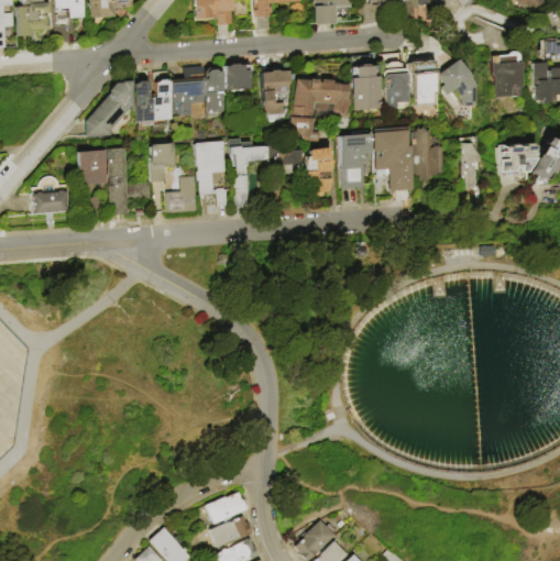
[(11,0),(13,25),(6,26),(6,30),(7,30),(9,47),(0,47),(0,0),(11,0)]
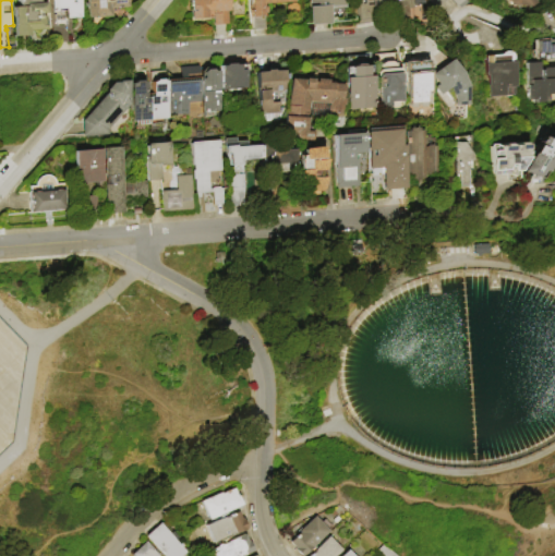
[(17,5),(22,5),(22,1),(21,1),(21,0),(47,0),(47,1),(48,1),(49,12),(47,12),(48,21),(49,21),(50,28),(34,29),(34,34),(20,35),(17,5)]
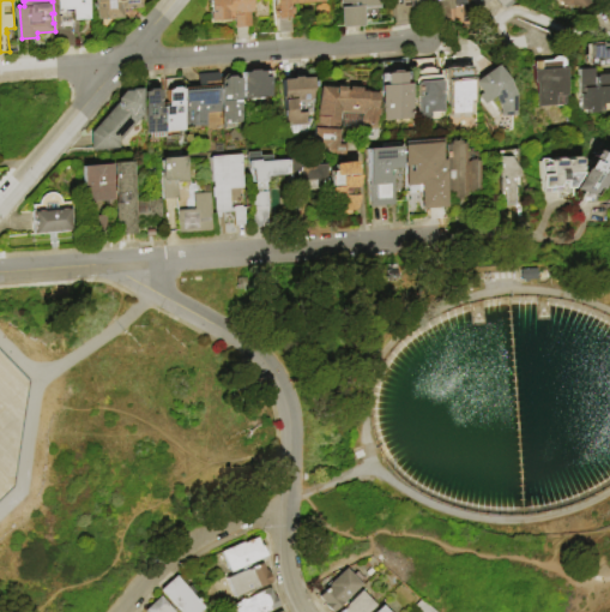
[(90,0),(92,21),(77,22),(78,29),(59,30),(55,0),(90,0)]
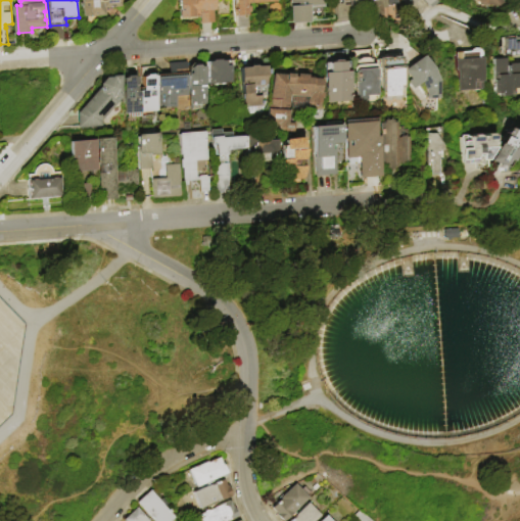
[(121,0),(122,5),(107,6),(107,14),(88,16),(87,14),(85,15),(83,0),(121,0)]
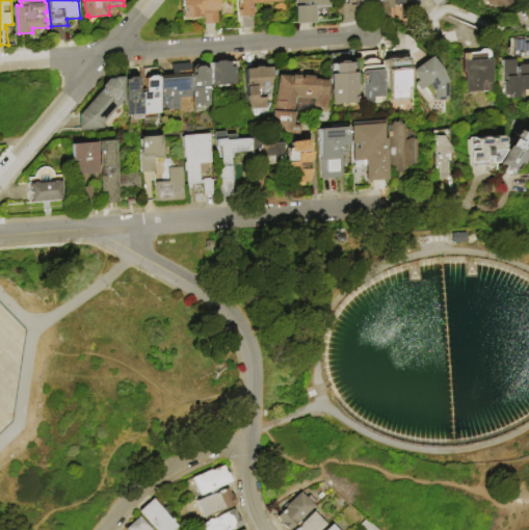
[(220,0),(221,9),(219,9),(220,22),(207,23),(207,15),(202,16),(202,17),(186,18),(185,10),(186,9),(185,0),(220,0)]
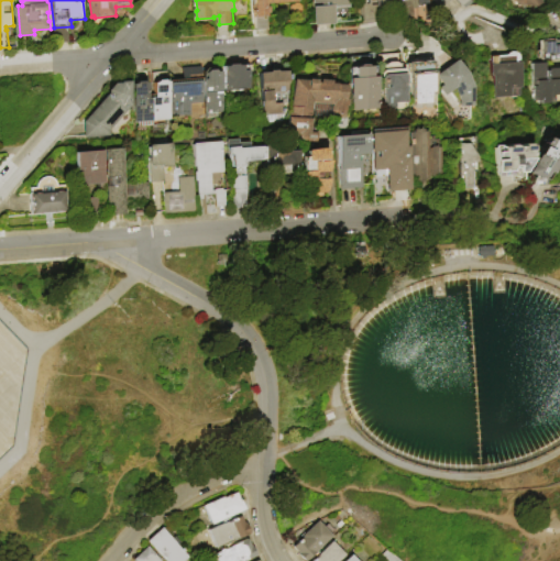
[(299,0),(299,1),(268,3),(268,7),(272,7),(272,12),(270,12),(271,29),(259,29),(255,0),(299,0)]
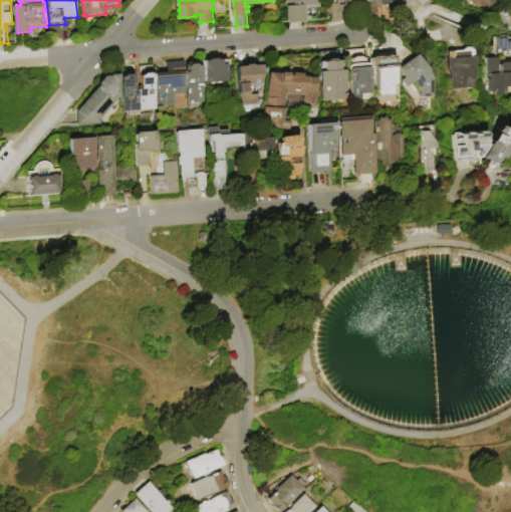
[(320,0),(321,6),(307,7),(308,20),(289,22),(288,5),(296,5),(295,2),(288,2),(288,0),(320,0)]
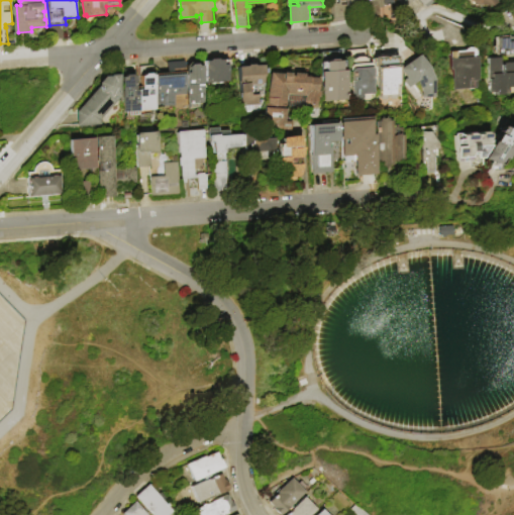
[(334,17),(332,0),(360,0),(361,7),(347,8),(347,0),(345,0),(341,0),(341,5),(346,4),(347,16),(334,17)]
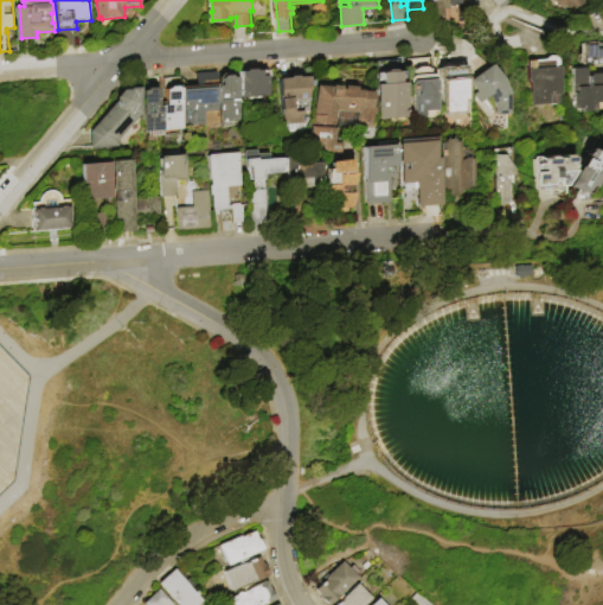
[(463,0),(464,5),(460,7),(447,8),(447,17),(431,18),(429,0),(463,0)]
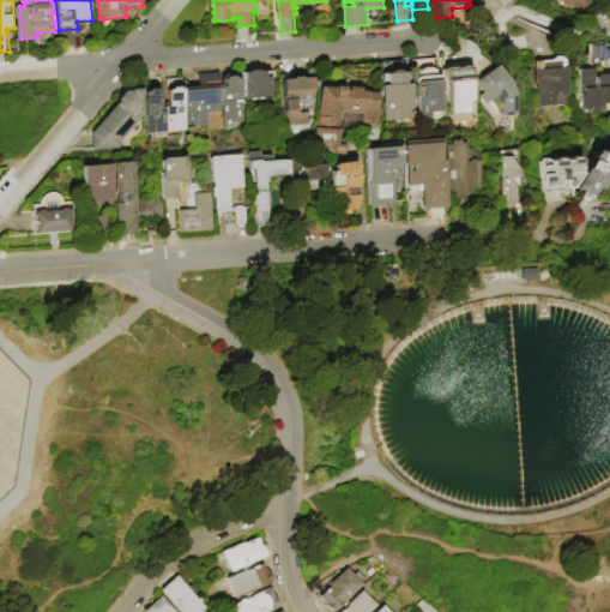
[(595,47),(609,45),(609,65),(596,67),(595,47)]
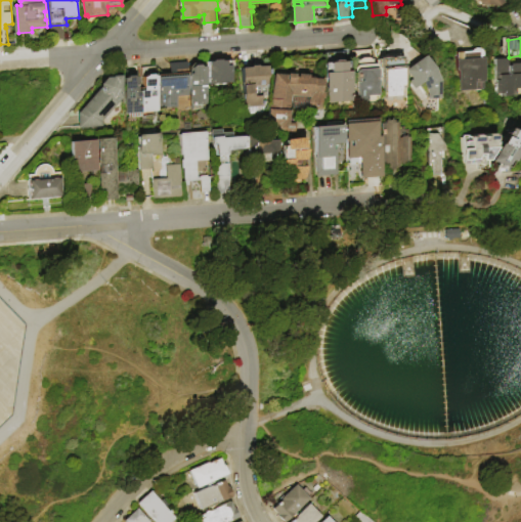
[(488,83),(479,84),(480,91),(465,92),(463,73),(462,73),(461,60),(461,53),(474,52),(475,51),(476,50),(477,49),(480,49),(481,49),(482,50),(484,50),(485,58),(486,58),(488,83)]
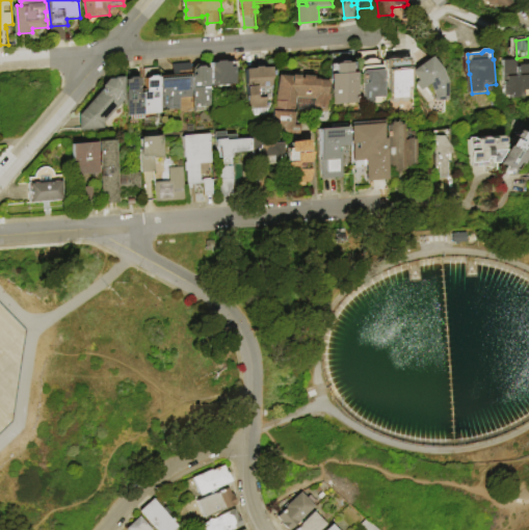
[(332,65),(332,55),(352,53),(352,51),(360,51),(360,57),(356,58),(356,63),(358,63),(361,103),(335,105),(332,65)]
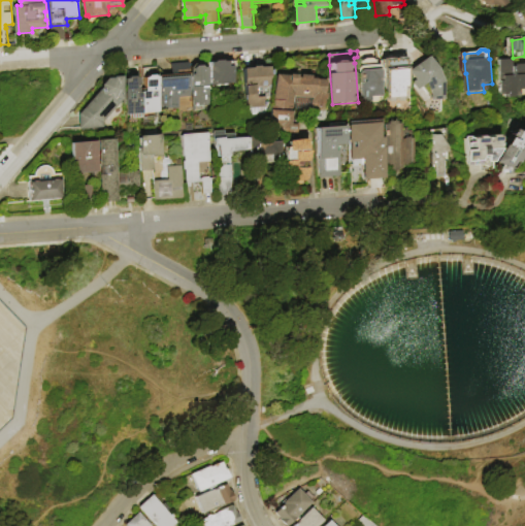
[(359,52),(381,51),(384,97),(372,98),(373,102),(372,102),(372,103),(371,104),(364,104),(363,102),(362,102),(359,52)]
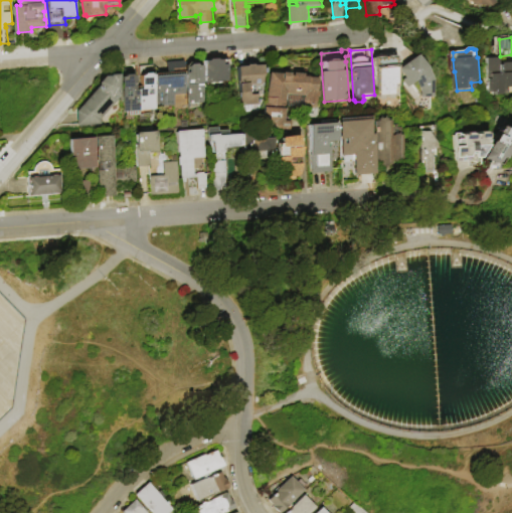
[(400,70),(419,55),(434,73),(436,98),(423,99),(423,95),(414,84),(410,88),(404,81),(408,77),(400,70)]
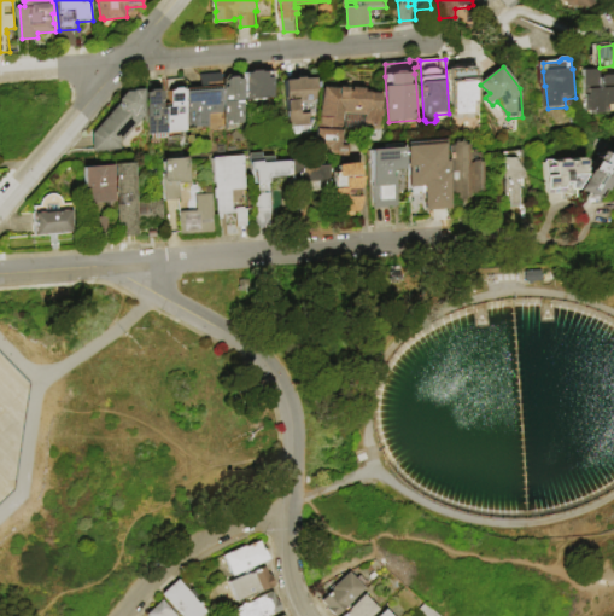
[(451,70),(454,70),(454,69),(462,68),(462,69),(467,69),(467,68),(474,68),(477,68),(480,104),(477,105),(478,116),(477,116),(473,120),(469,120),(467,117),(466,117),(463,120),(458,120),(456,117),(455,118),(454,93),(452,93),(451,87),(452,87),(451,70)]
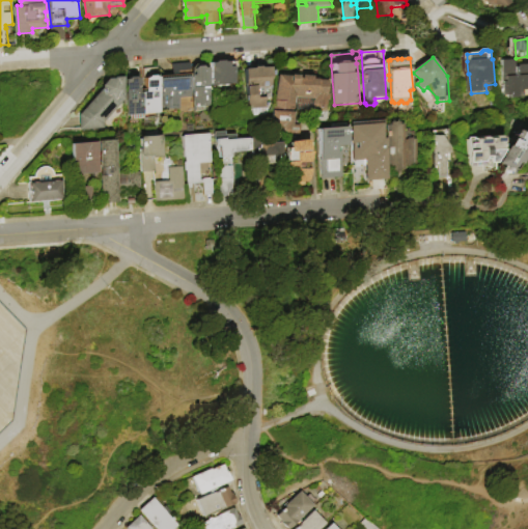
[(213,62),(218,62),(218,60),(226,59),(226,61),(237,60),(238,83),(215,85),(213,62)]
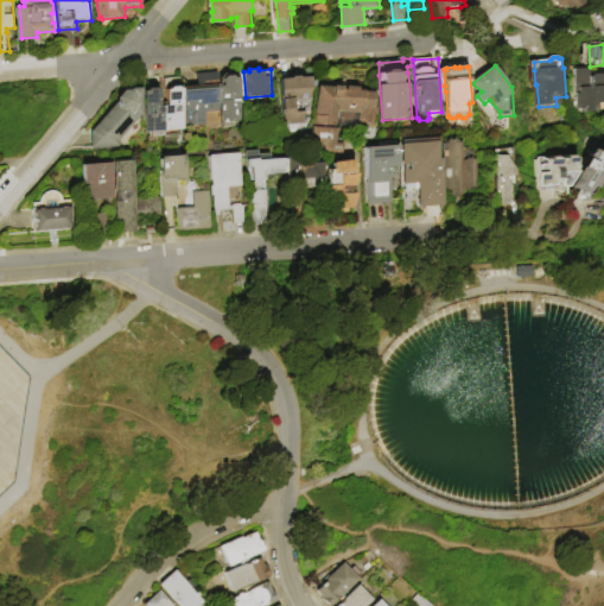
[(579,69),(593,68),(593,76),(603,75),(603,113),(591,113),(591,109),(583,109),(579,69)]
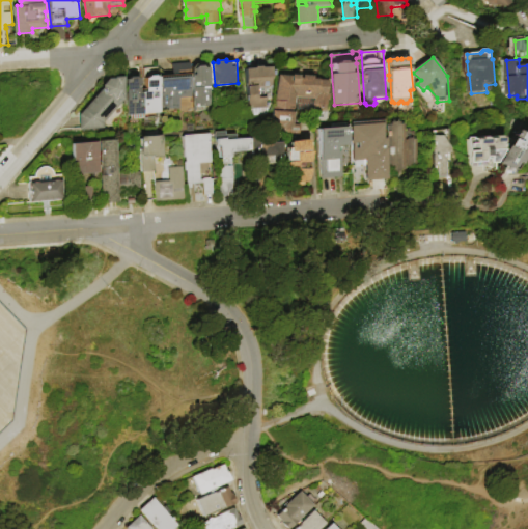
[(162,75),(175,74),(174,64),(185,63),(185,62),(194,62),(194,68),(195,90),(193,90),(194,96),(182,98),(183,109),(167,110),(166,99),(163,99),(162,75)]
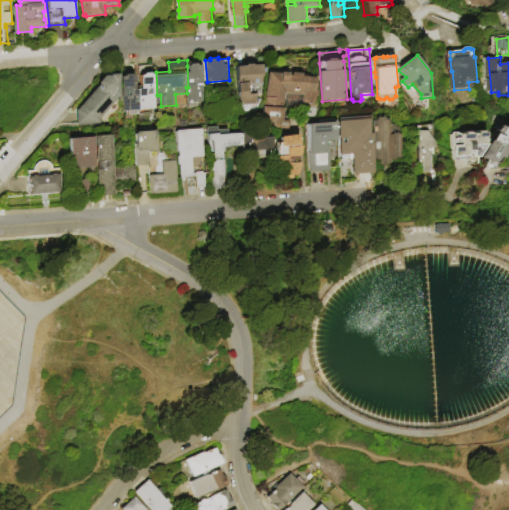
[(188,87),(187,66),(190,61),(198,61),(202,65),(203,65),(205,101),(189,102),(188,87)]
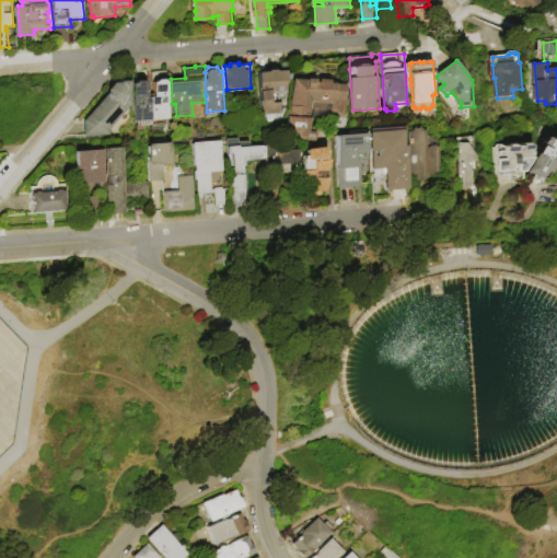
[(260,72),(270,71),(271,70),(277,69),(278,71),(279,69),(283,69),(285,70),(288,70),(288,73),(289,73),(289,79),(288,79),(288,82),(288,90),(287,90),(287,102),(281,103),(282,107),(283,107),(283,112),(282,112),(282,113),(264,114),(260,72)]
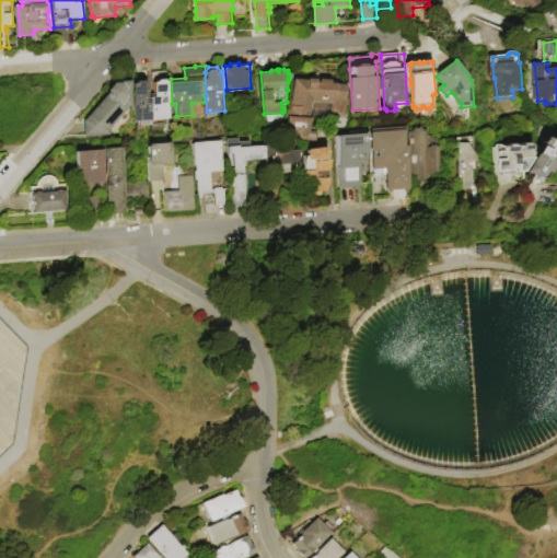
[(151,97),(157,96),(154,71),(169,70),(172,119),(152,120),(151,97)]
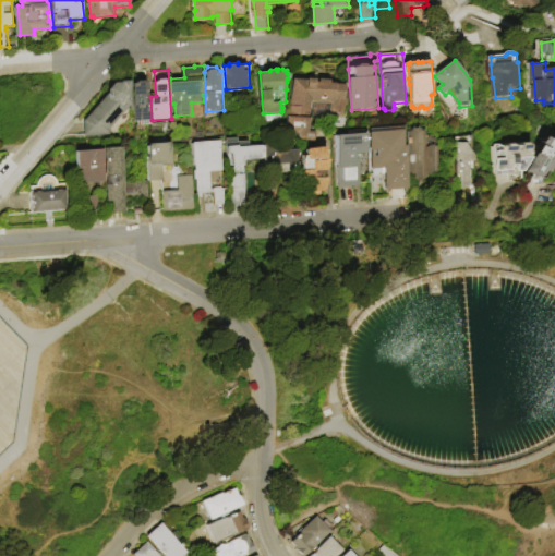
[(136,121),(133,74),(147,73),(149,97),(151,97),(152,120),(136,121)]
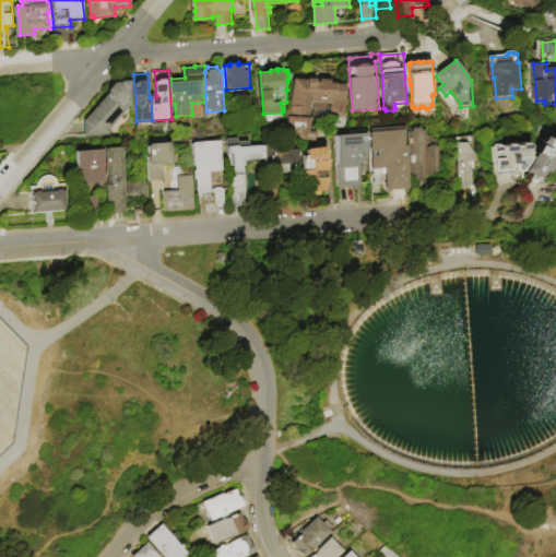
[(294,78),(307,79),(307,78),(316,78),(315,80),(319,80),(319,78),(331,79),(331,81),(335,82),(335,83),(346,83),(345,97),(347,97),(347,105),(345,105),(344,117),(311,115),(310,130),(317,130),(317,140),(300,139),(299,131),(287,131),(288,115),(290,115),(291,110),(294,78)]
